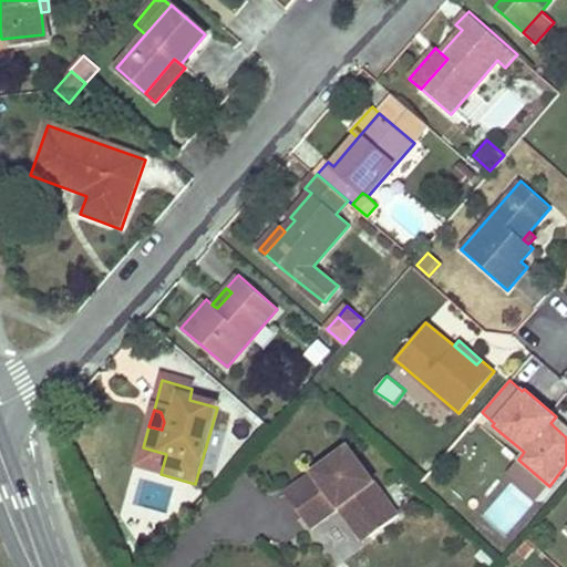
[(566,425),(556,416),(550,423),(566,437),(566,425)]
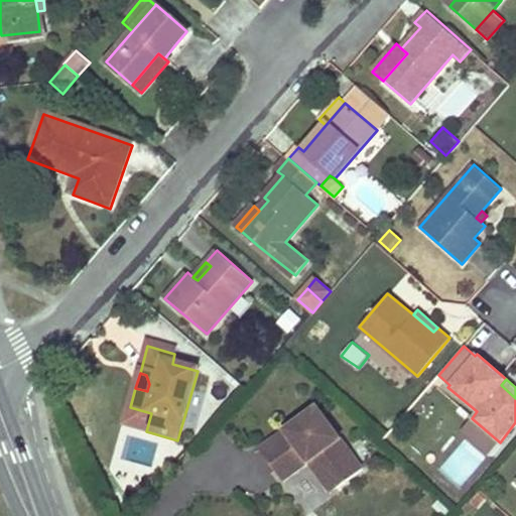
[(130,407),(125,426),(146,431),(151,413),(130,407)]
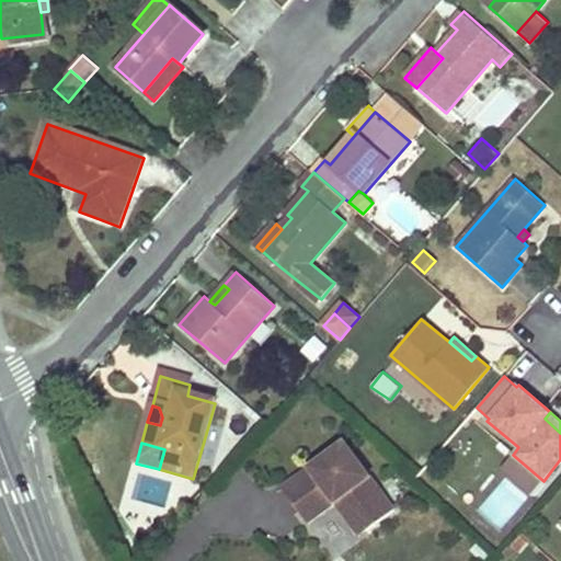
[(334,488),(351,510),(366,533),(395,511),(344,443),(282,490),(299,513),(334,488)]
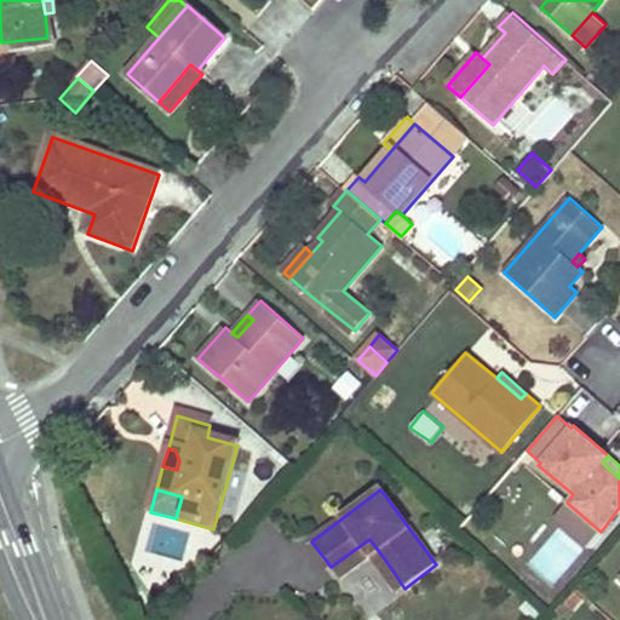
[(601,532),(567,503),(552,518),(587,547),(601,532)]
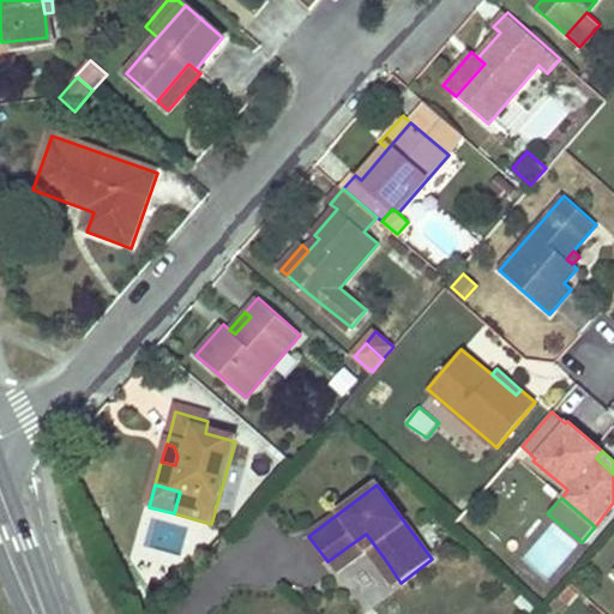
[(367,553),(392,589),(401,583),(384,558),(366,534),(327,561),(337,575),(367,553)]
